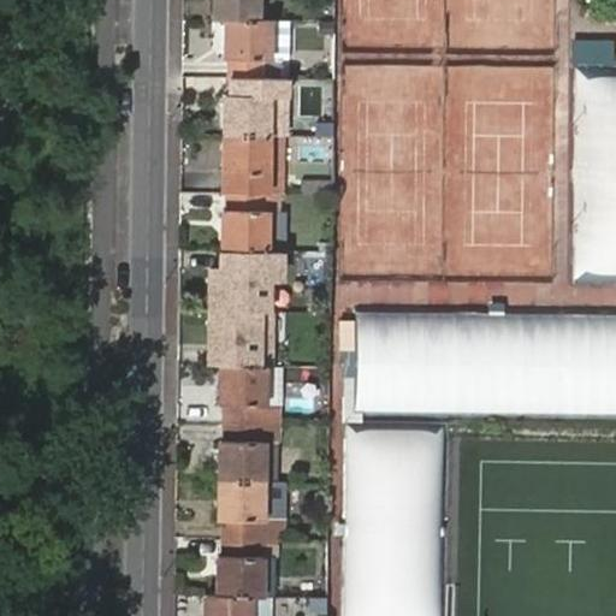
[(212,0),(212,18),(227,19),(256,19),(256,0),(212,0)]
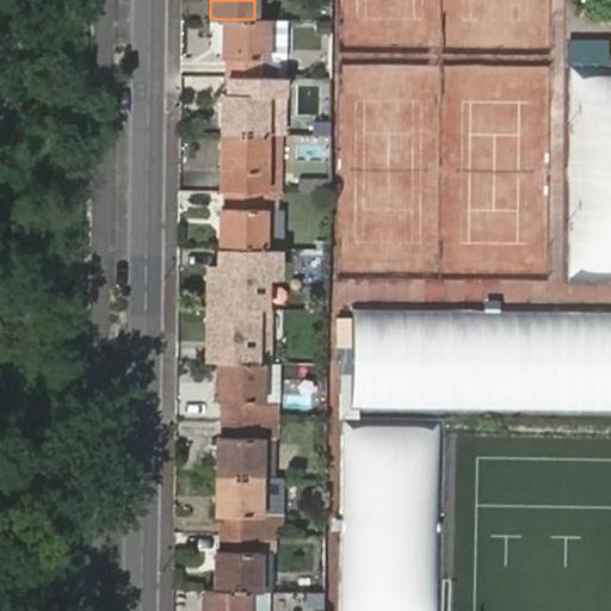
[(254,19),(226,19),(224,57),(230,59),(229,76),(264,76),(264,57),(271,59),(272,19),(254,19)]
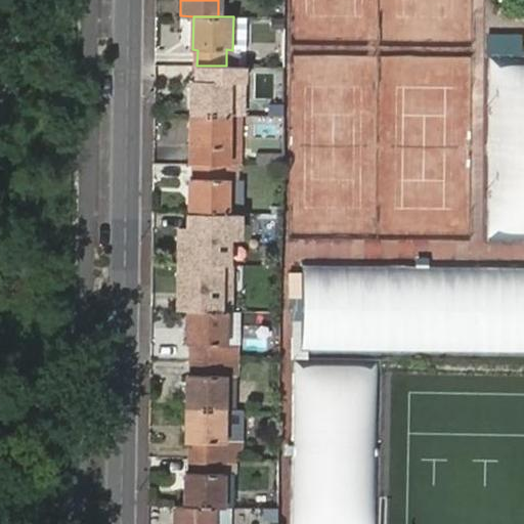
[(487,33),(487,235),(523,234),(523,67),(518,67),(518,33),(487,33)]
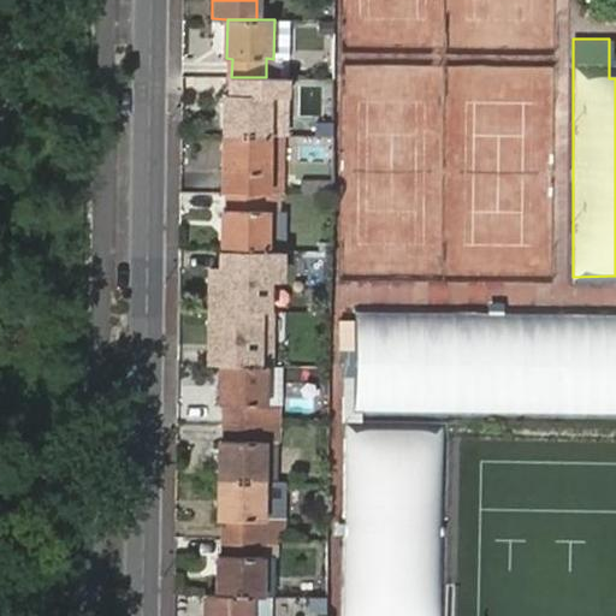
[(267,98),(266,77),(231,77),(231,95),(225,94),(225,131),(272,132),(273,96),(267,98)]
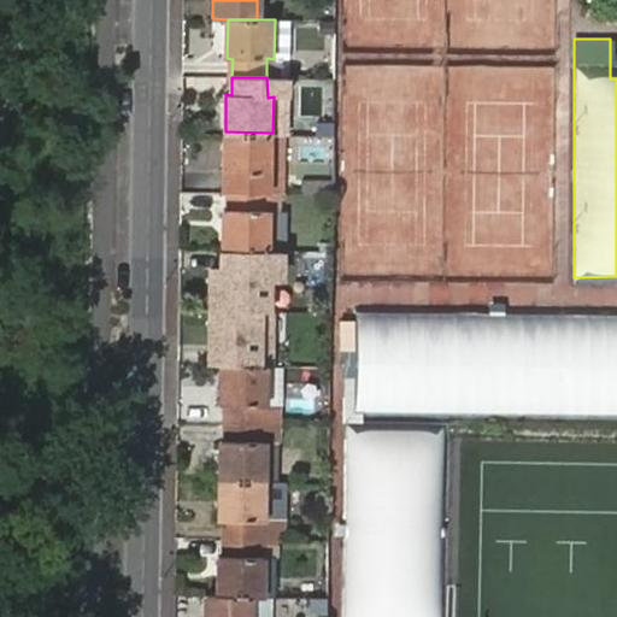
[(329,84),(293,84),(293,116),(329,116),(329,84)]
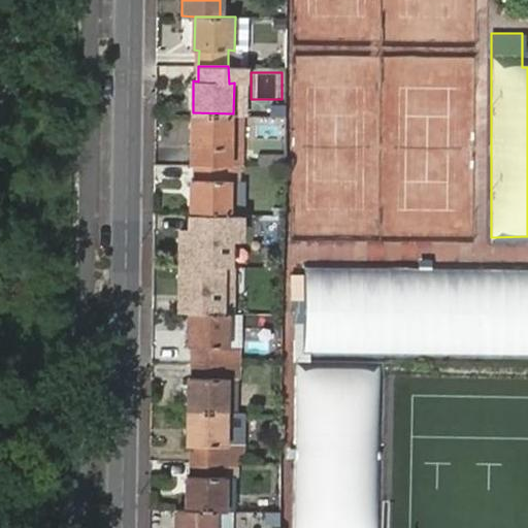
[(233,150),(233,113),(193,112),(193,151),(198,151),(197,163),(227,164),(227,150),(233,150)]
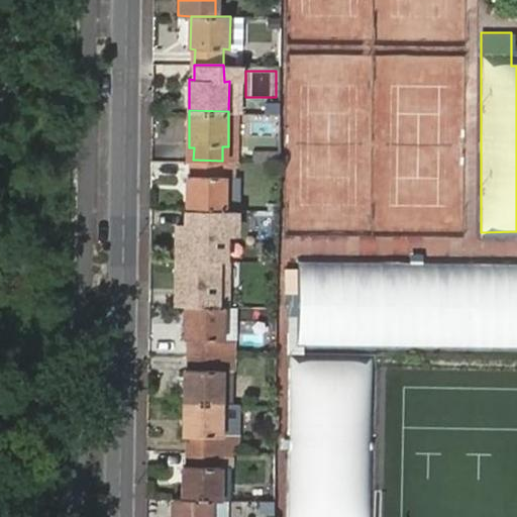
[(222,176),(222,161),(193,160),(193,176),(188,175),(187,209),(227,210),(227,176),(222,176)]
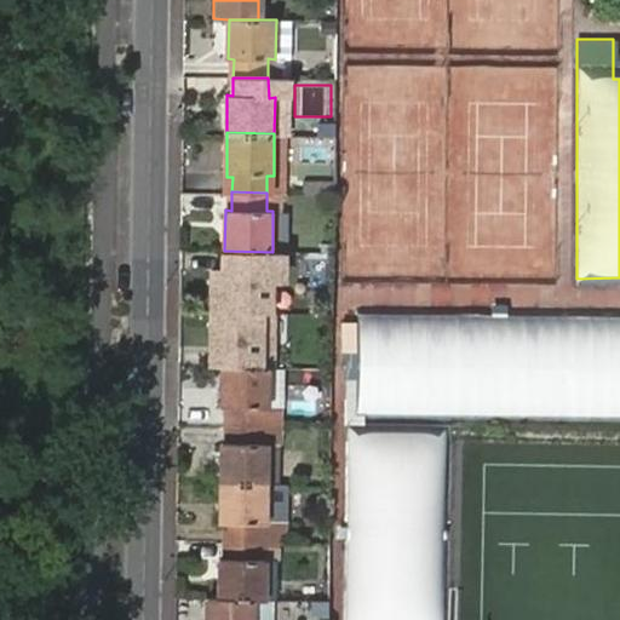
[(273,252),(224,251),(224,268),(214,267),(212,367),(223,368),(271,369),(281,369),(283,281),(293,281),(293,253),(273,252)]
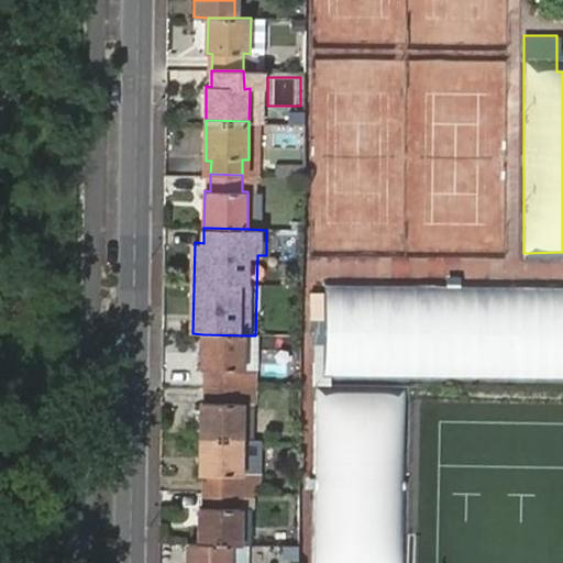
[(562,282),(322,278),(322,378),(562,381),(562,282)]
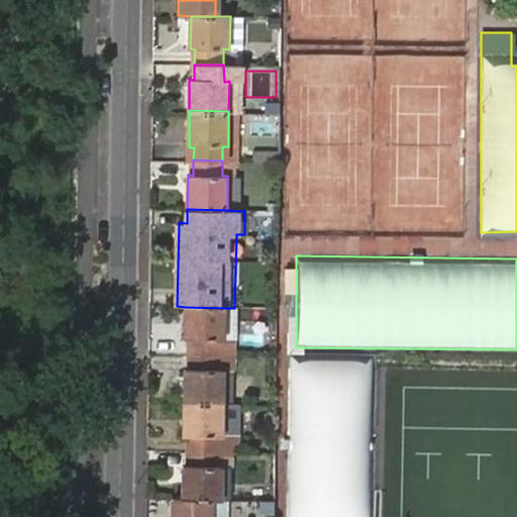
[(226,338),(226,308),(186,307),(185,336),(190,337),(190,353),(220,354),(220,338),(226,338)]
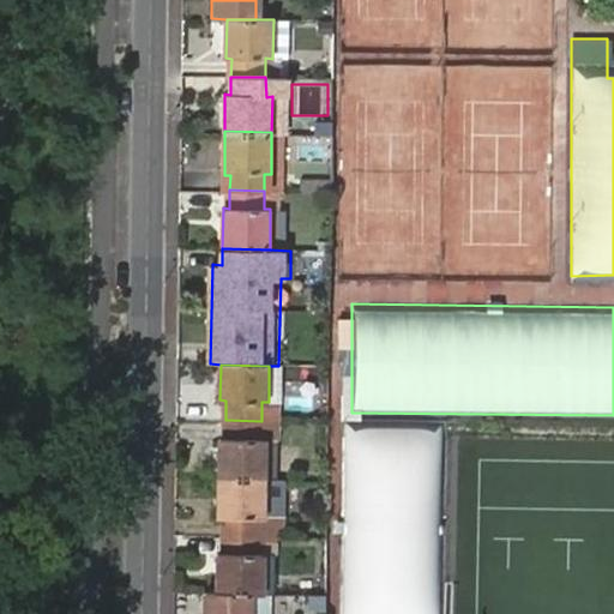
[(262,437),(262,421),(226,420),(226,435),(218,435),(218,477),(268,479),(269,437),(262,437)]
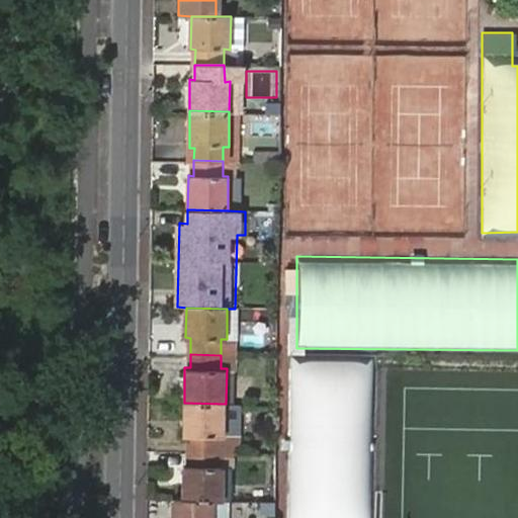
[(226,434),(226,404),(184,403),(184,433),(190,434),(189,450),(219,450),(220,434),(226,434)]
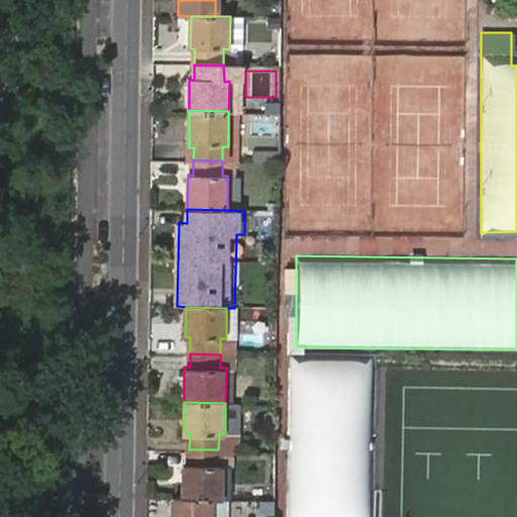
[(218,464),(218,449),(189,449),(189,464),(184,464),(183,500),(208,500),(223,500),(223,466),(218,464)]
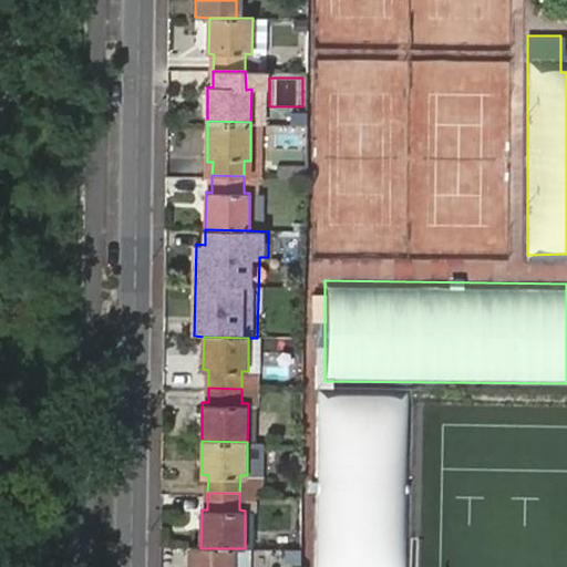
[(226,566),(228,548),(200,548),(187,548),(186,566),(226,566)]
